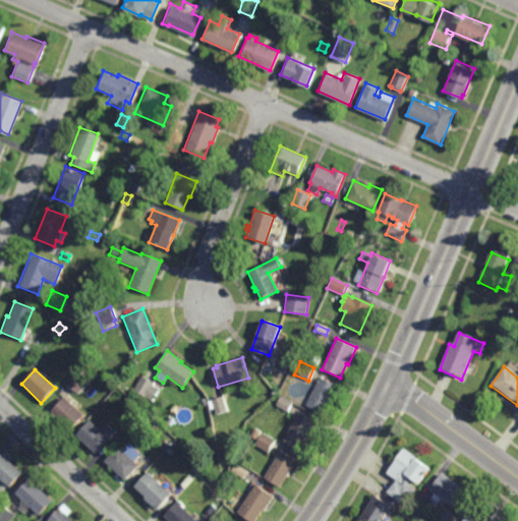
[(76,395),(65,385),(77,371),(89,383),(76,395)]
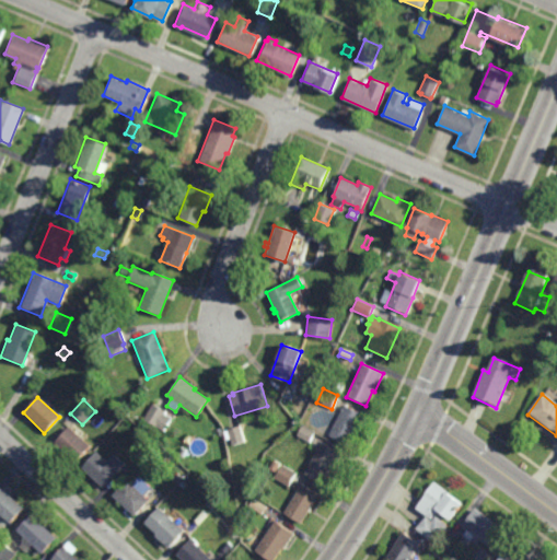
[(163,432),(142,419),(152,404),(164,411),(163,415),(171,419),(163,432)]
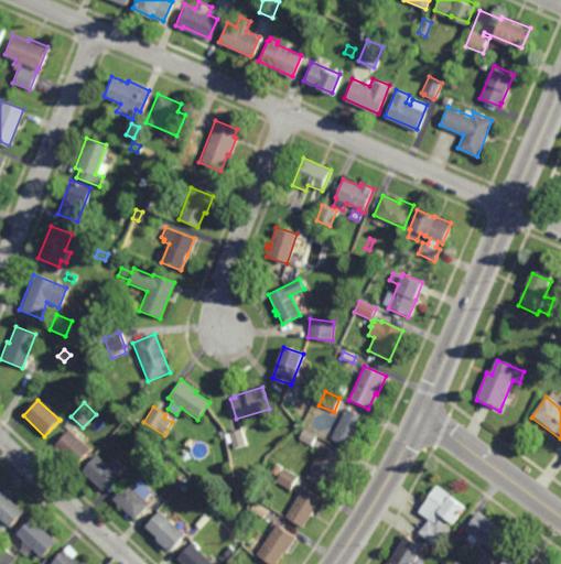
[(353,451),(331,440),(346,409),(365,418),(353,443),(355,445),(353,451)]
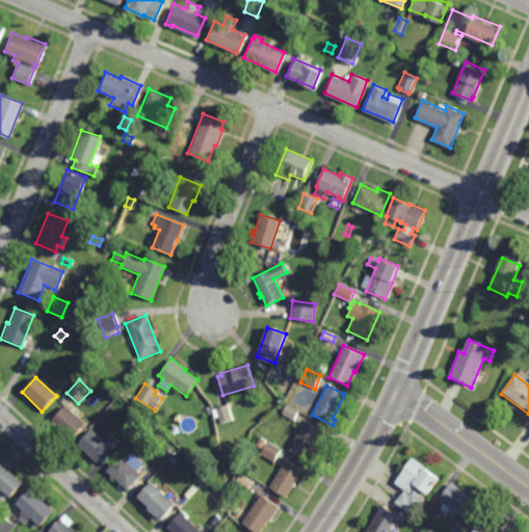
[(104,400),(100,396),(105,390),(109,394),(104,400)]
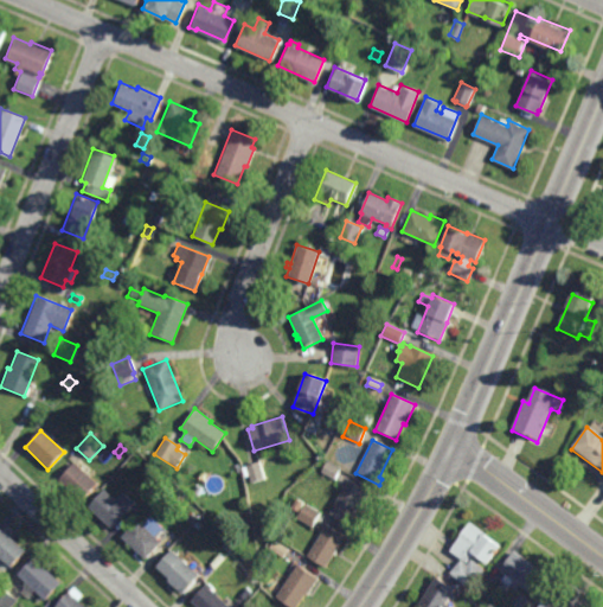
[(251,484),(247,466),(260,462),(264,479),(251,484)]
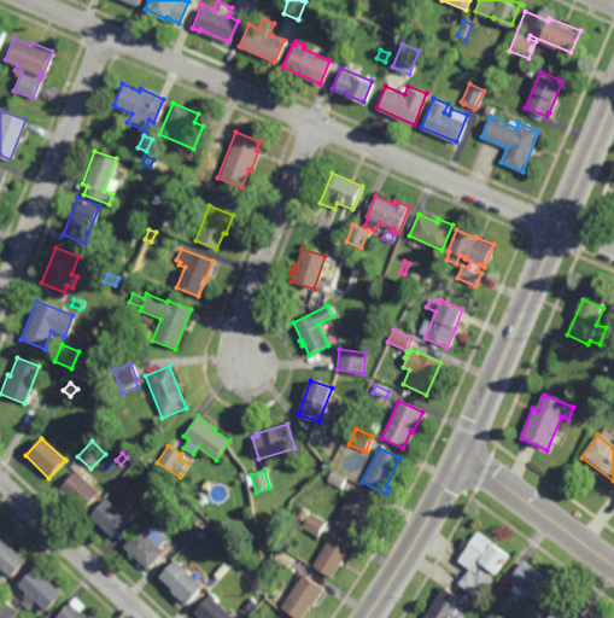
[(340,488),(327,481),(332,471),(346,477),(340,488)]
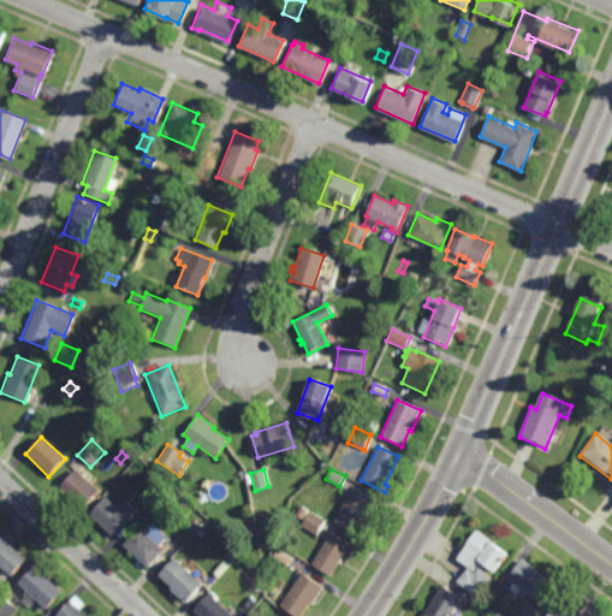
[(82,510),(58,489),(73,471),(97,492),(82,510)]
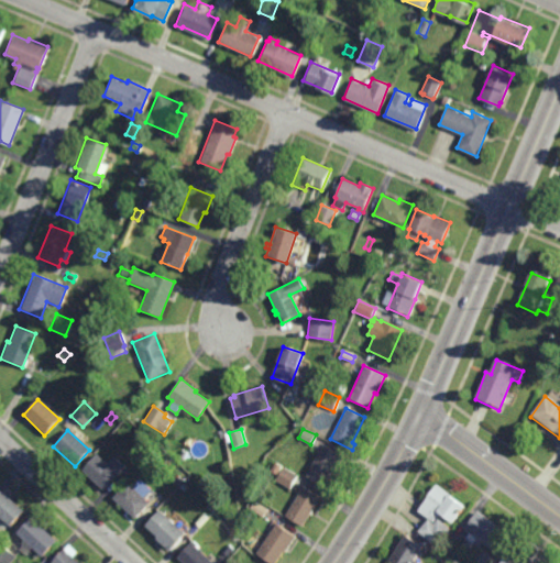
[(333,475),(331,474),(324,488),(305,477),(322,445),(343,457),(333,475)]
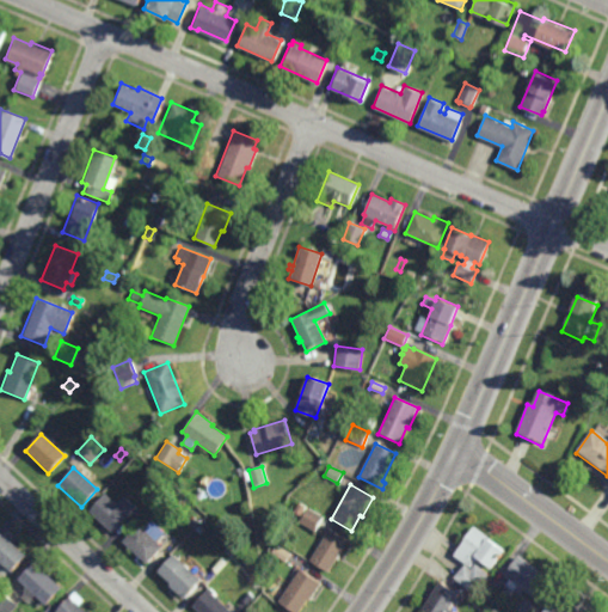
[(198,502),(194,499),(198,490),(203,494),(198,502)]
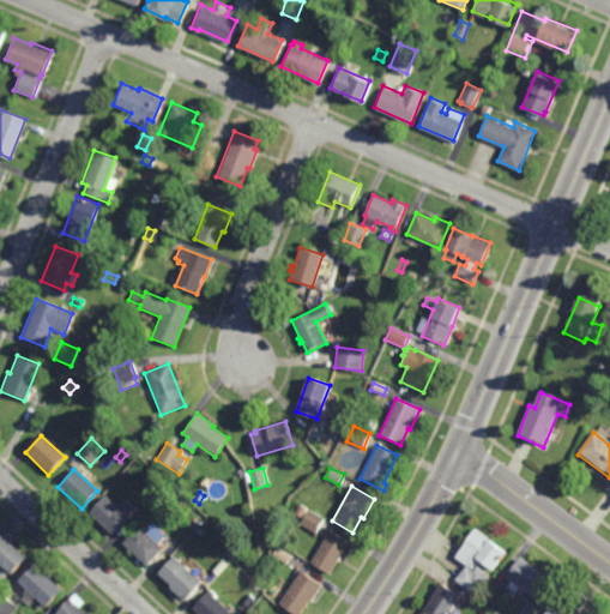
[(115,507),(124,498),(136,510),(112,535),(88,513),(104,497),(115,507)]
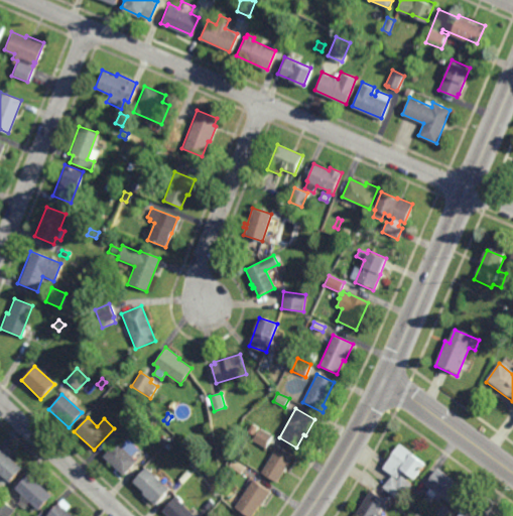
[(266,448),(253,441),(259,428),(273,436),(266,448)]
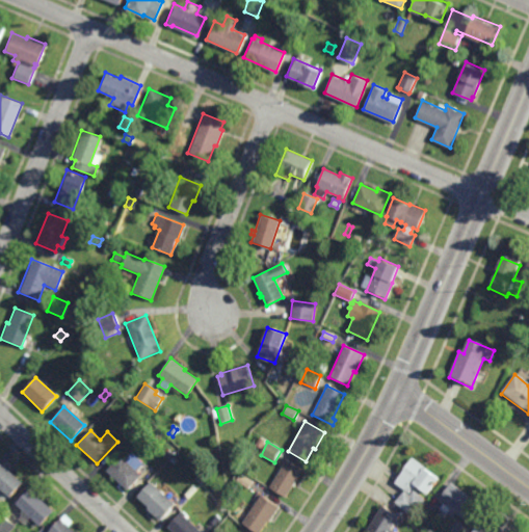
[(165,461),(159,455),(166,449),(172,454),(165,461)]
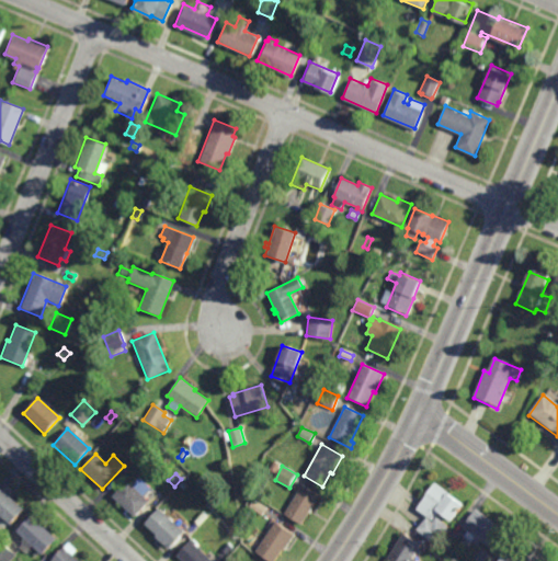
[(143,496),(148,502),(134,517),(112,497),(126,481),(131,485),(138,477),(150,489),(143,496)]
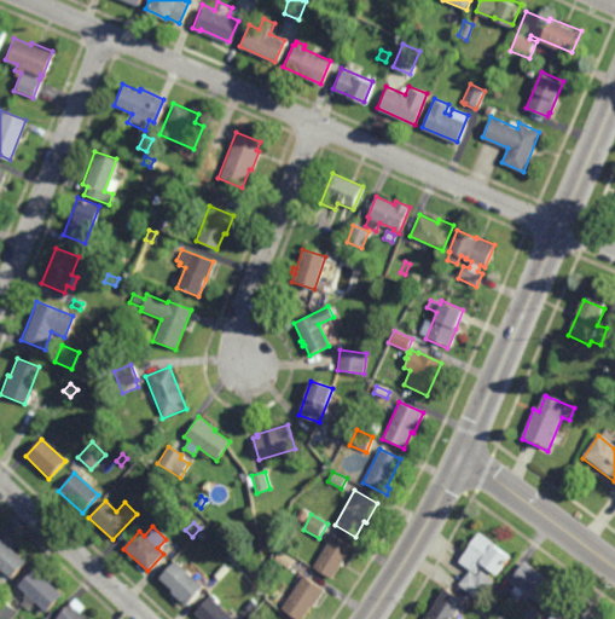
[(497,576),(482,565),(475,574),(458,562),(480,533),(495,545),(494,547),(510,557),(497,576)]
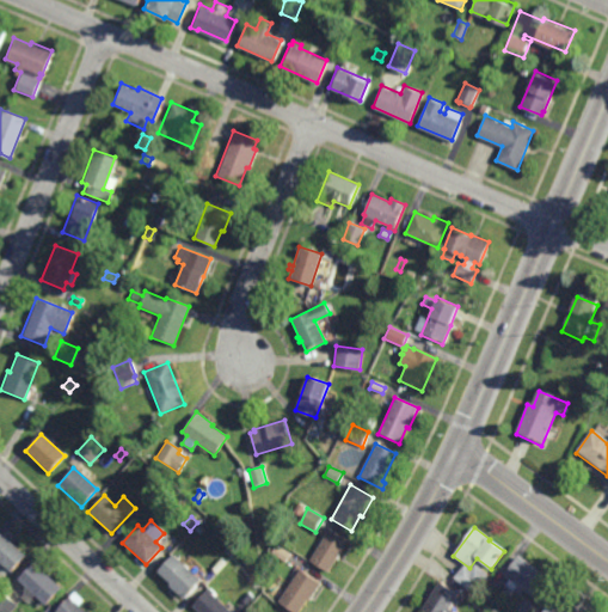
[(338,561),(337,560),(327,574),(308,562),(325,537),(323,536),(327,528),(348,542),(338,556),(341,557),(338,561)]
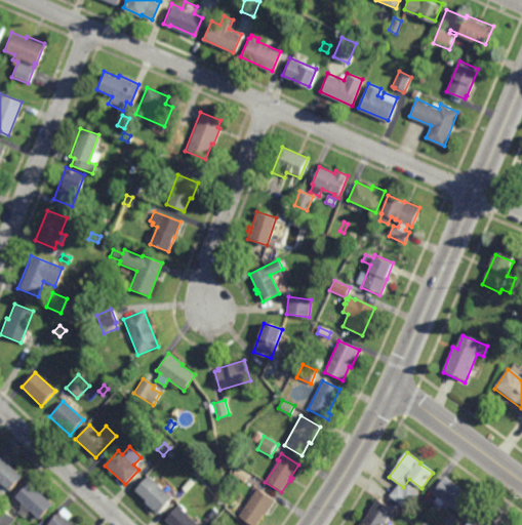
[(8,491),(0,484),(0,458),(21,477),(8,491)]
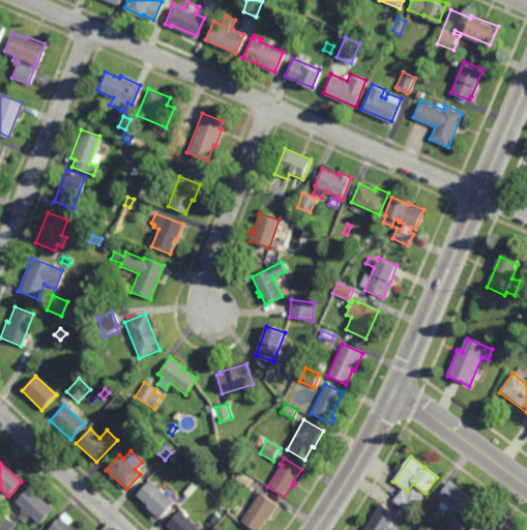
[(199,482),(194,477),(200,470),(205,475),(199,482)]
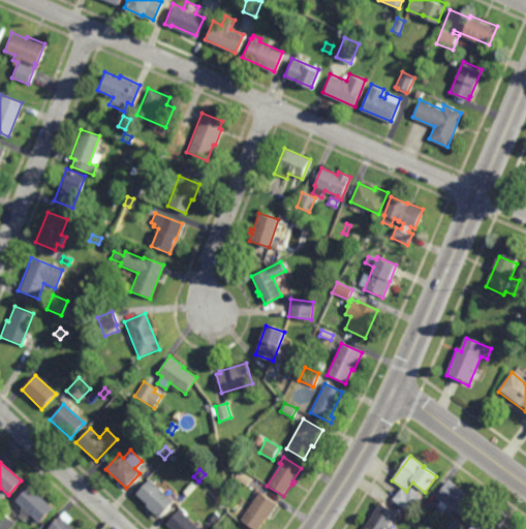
[(247,487),(235,478),(239,471),(252,479),(247,487)]
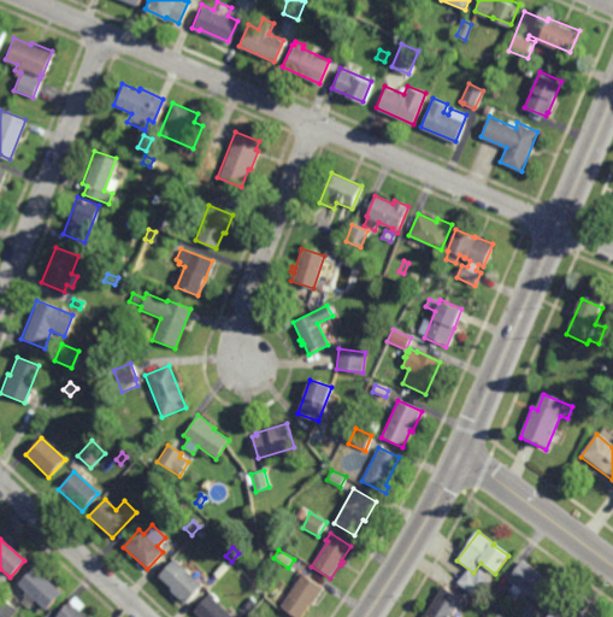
[(184,605),(170,592),(171,589),(158,577),(175,560),(202,587),(184,605)]
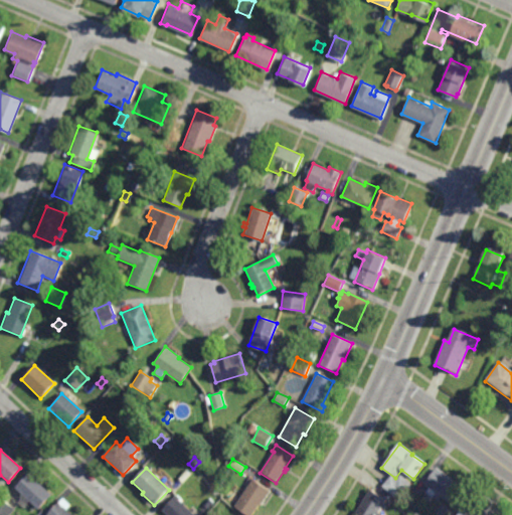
[(457,496),(456,495),(450,504),(440,497),(438,500),(434,497),(429,504),(420,498),(428,487),(423,484),(436,468),(462,487),(459,491),(460,491),(457,496)]
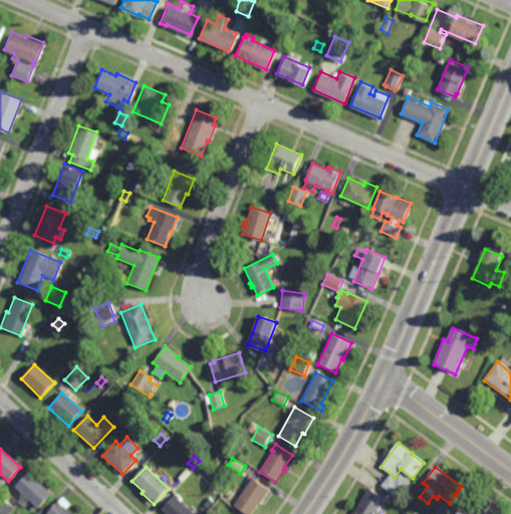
[(38,509),(15,487),(30,470),(44,482),(41,485),(51,494),(38,509)]
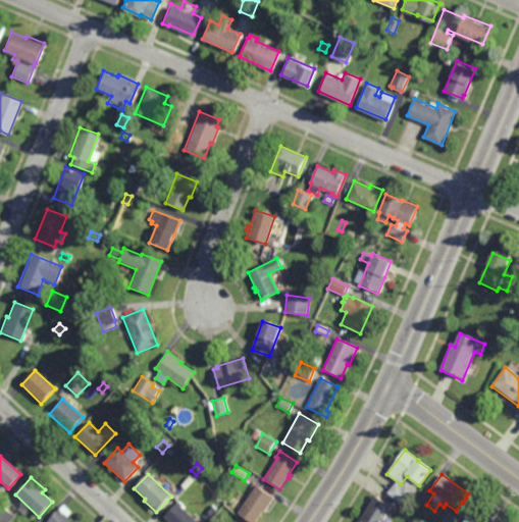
[(402,486),(405,482),(417,491),(404,508),(386,493),(396,482),(402,486)]
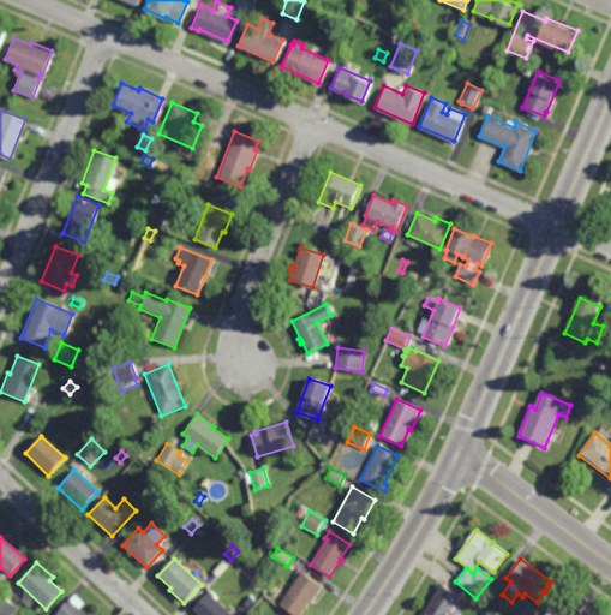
[(310,605),(309,604),(301,614),(293,614),(280,605),(301,573),(323,586),(310,605)]
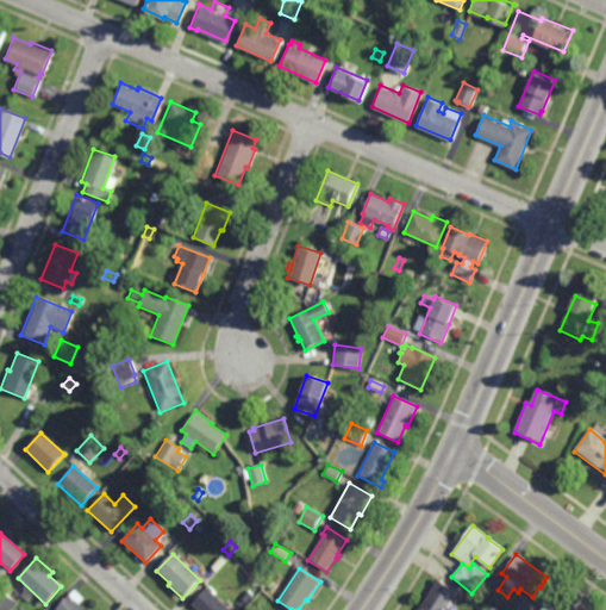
[(419,609),(437,580),(456,592),(445,608),(449,609),(419,609)]
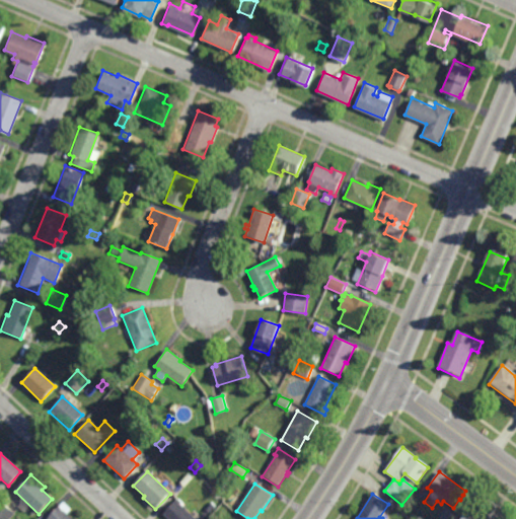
[(500,518),(499,518),(459,518),(469,506),(468,506),(474,499),(500,518)]
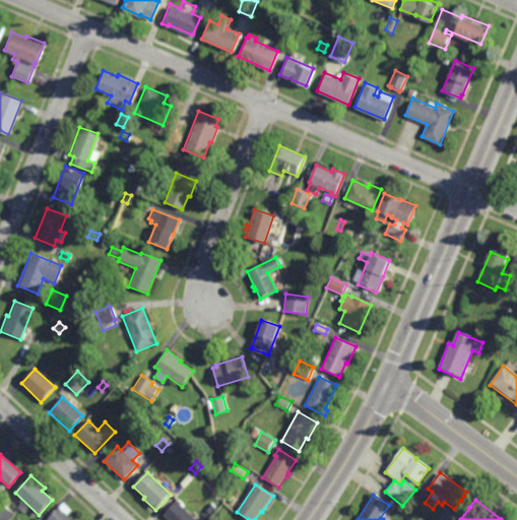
[(167,519),(163,516),(178,501),(182,505),(181,506),(195,519),(167,519)]
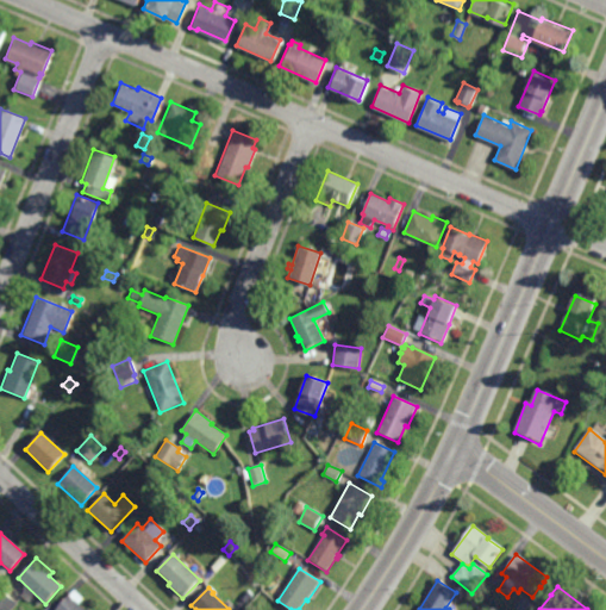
[(11,609),(0,609),(0,592),(1,591),(13,603),(10,607),(12,609),(11,609)]
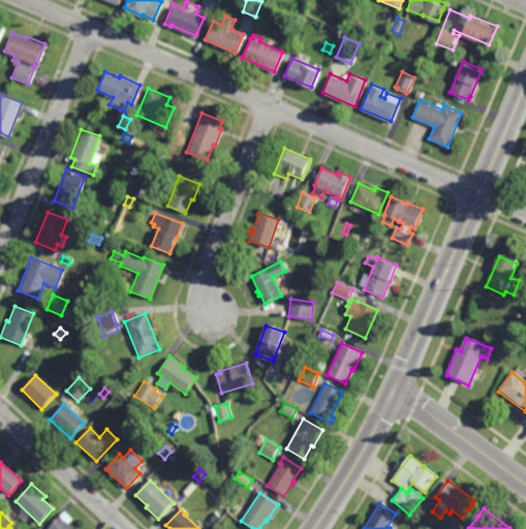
[(49,528),(63,512),(71,520),(67,525),(71,528),(49,528)]
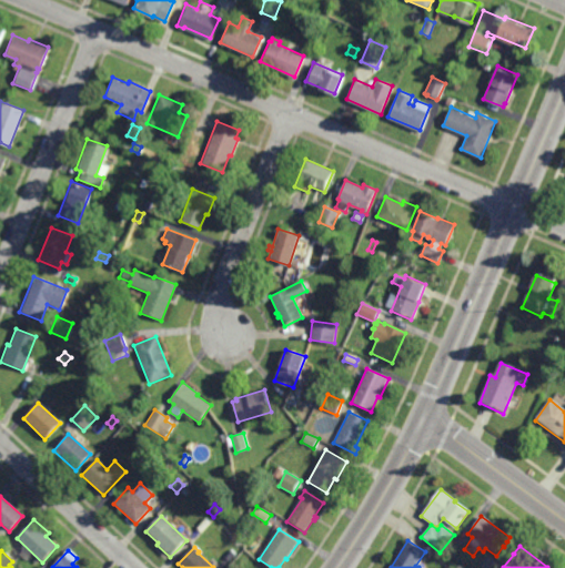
[(228,561),(224,558),(230,550),(234,554),(228,561)]
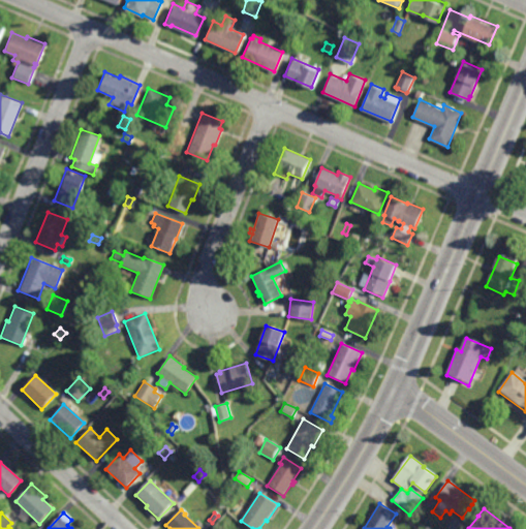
[(456,528),(449,528),(446,527),(453,518),(460,523),(456,528)]
